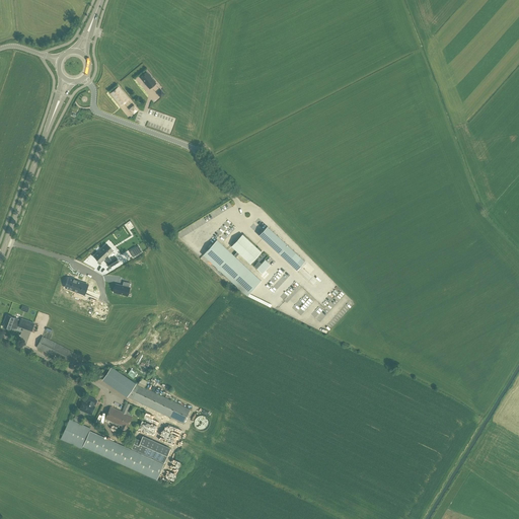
[(150,89),(156,84),(146,72),(140,77),(150,89)]
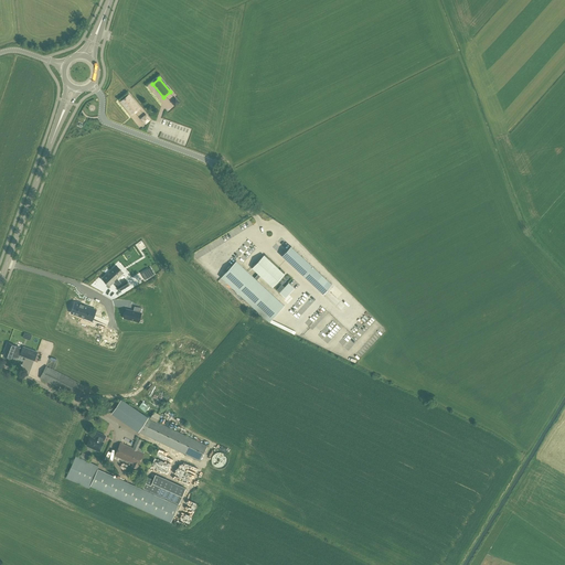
[(140,108),(129,95),(120,103),(131,116),(140,108)]
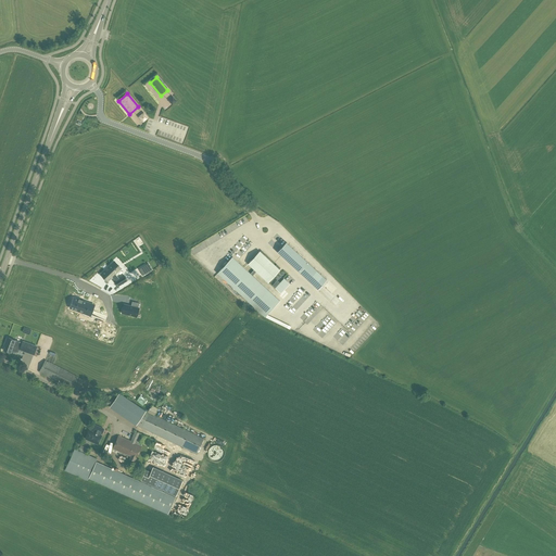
[(141,110),(135,115),(140,123),(147,118),(141,110)]
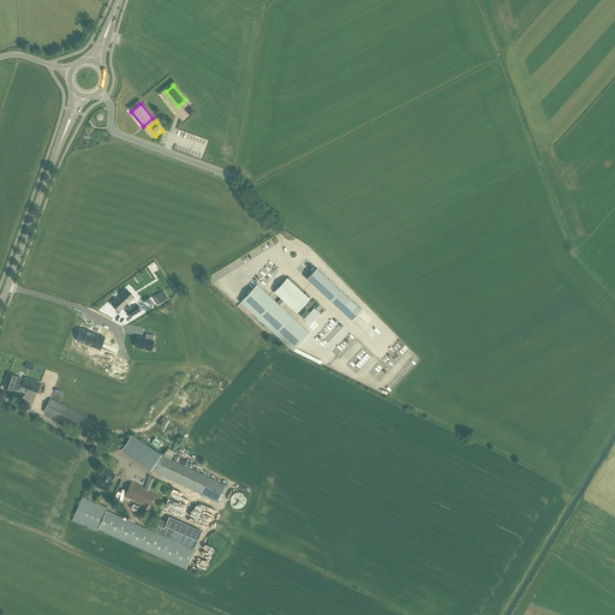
[(316,268),(306,279),(351,320),(362,309),(316,268)]
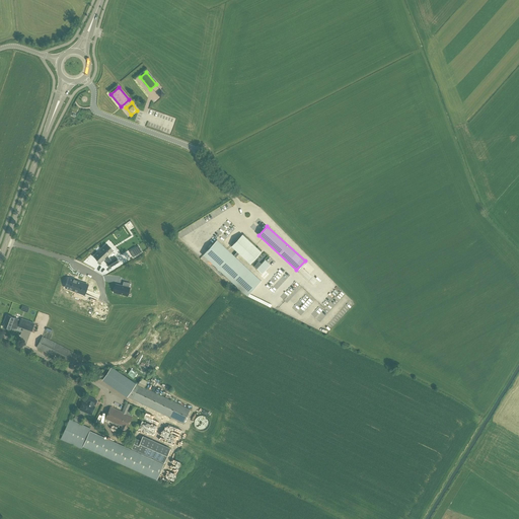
[(231,246),(250,264),(262,251),(242,234),(231,246)]
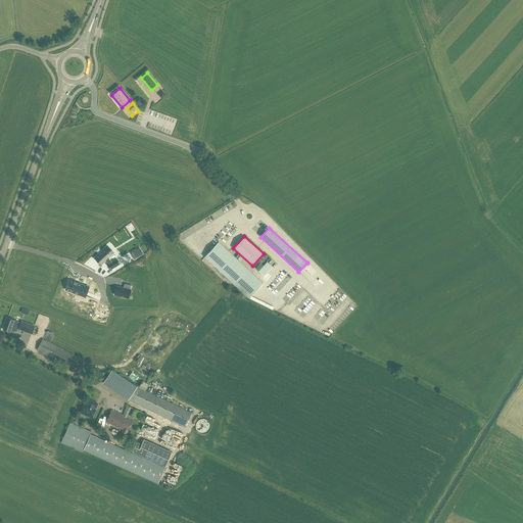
[(264,283),(219,242),(204,257),(249,298),(264,283)]
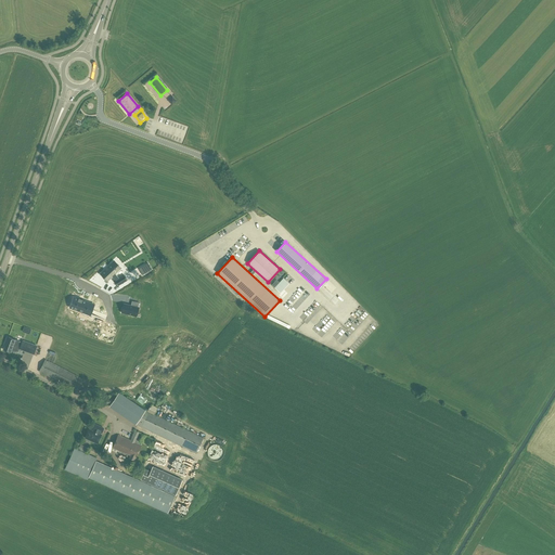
[(111,263),(99,274),(105,282),(111,276),(115,281),(113,282),(117,287),(126,281),(123,275),(118,279),(113,274),(117,271),(111,263)]
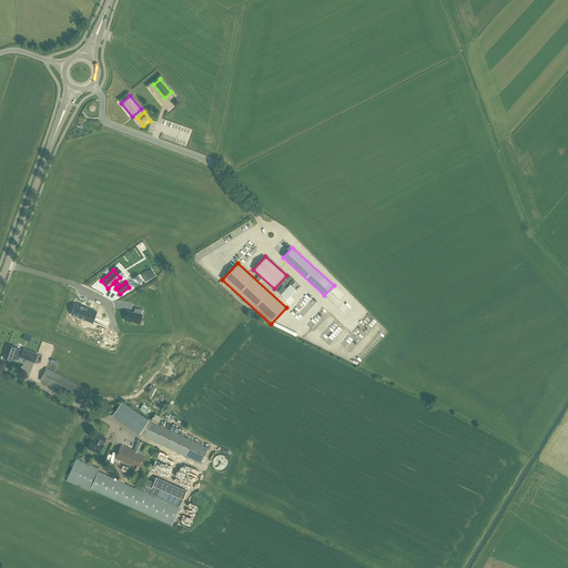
[(151,273),(143,277),(146,281),(155,275),(151,270),(149,271),(151,273)]
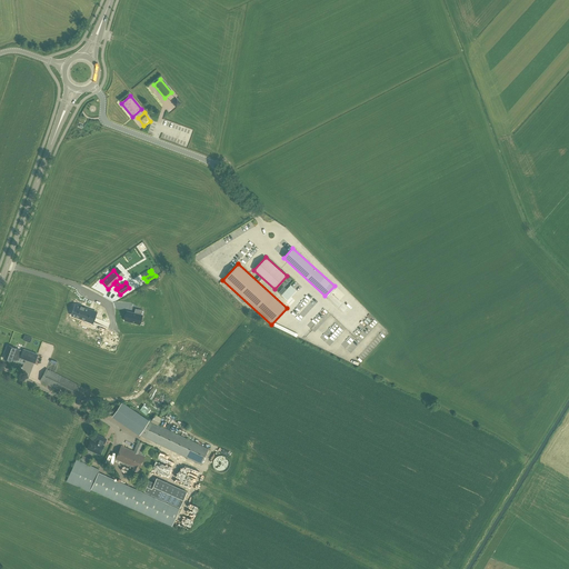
[(281,296),(288,301),(291,297),(285,291),(281,296)]
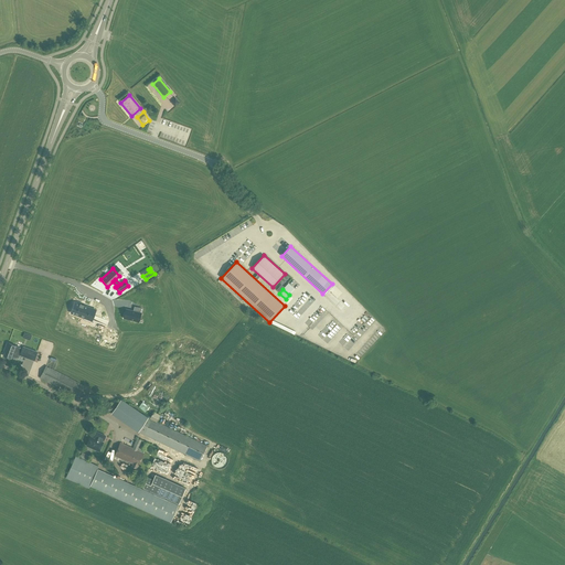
[(75,302),(72,312),(84,318),(85,315),(93,318),(95,310),(88,308),(88,307),(84,306),(84,305),(81,304),(75,302)]
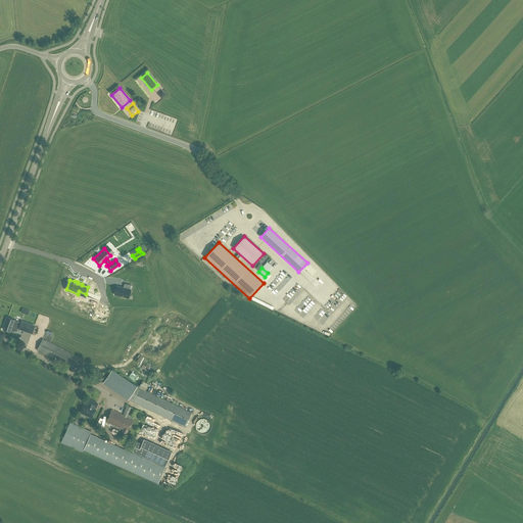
[(131,290),(130,289),(131,285),(125,284),(124,288),(116,286),(114,294),(129,298),(131,290)]
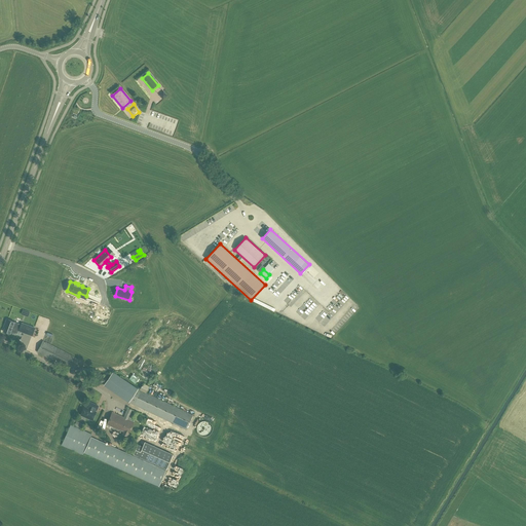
[(6,326),(3,332),(9,334),(11,330),(15,332),(16,332),(17,329),(19,330),(19,331),(32,336),(35,328),(22,323),(21,325),(14,323),(14,322),(6,320),(4,325),(6,326)]
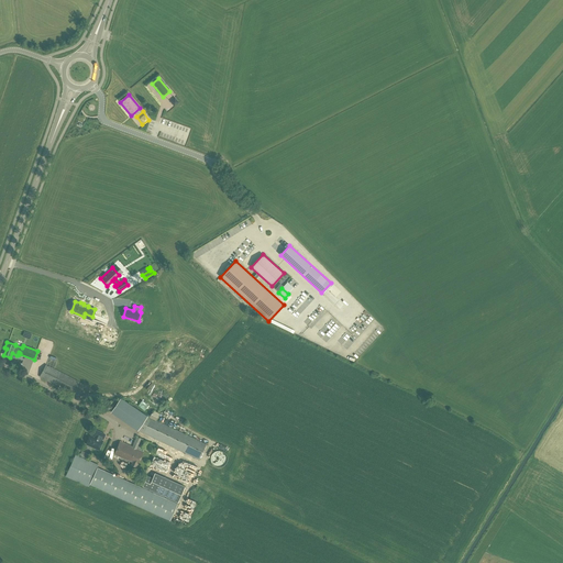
[(118,351),(134,357),(135,354),(119,348),(118,351)]
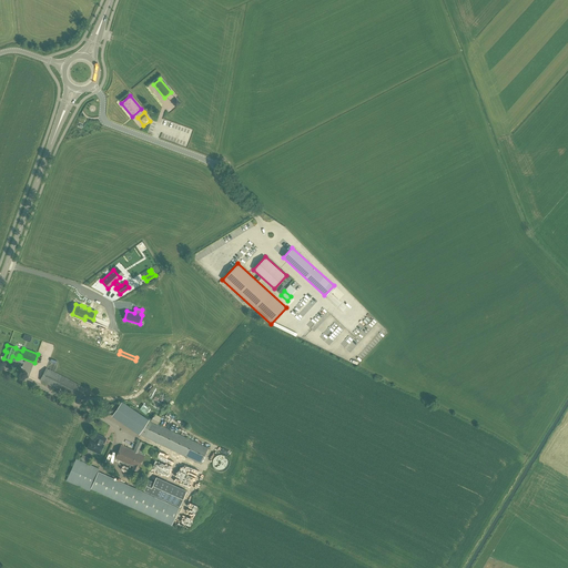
[(84,388),(47,367),(40,379),(79,399),(84,388)]
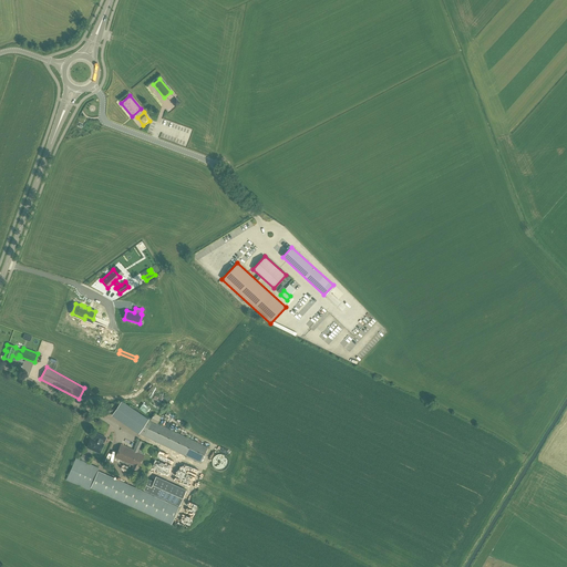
[(173,379),(173,373),(164,374),(164,379),(161,379),(161,384),(165,384),(165,379),(173,379)]
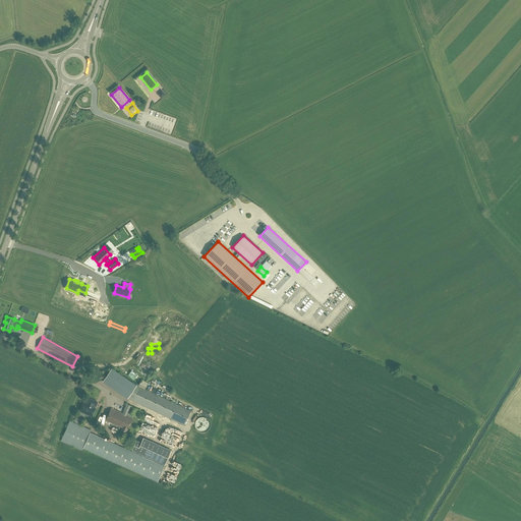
[(134,370),(140,364),(136,360),(130,365),(134,370)]
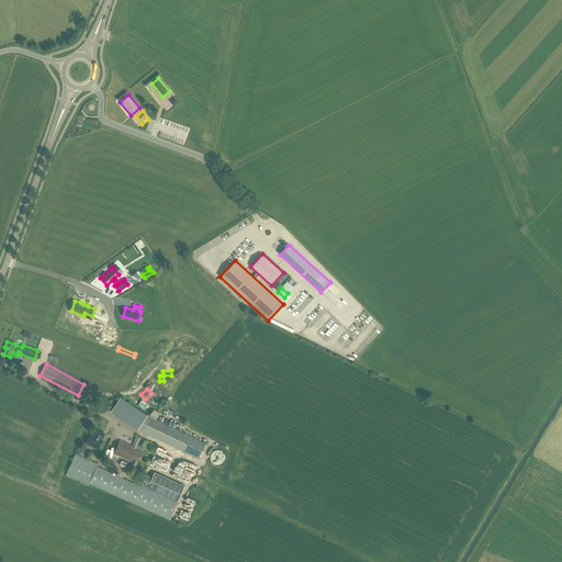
[(199,459),(205,444),(147,415),(125,401),(120,397),(114,405),(113,403),(102,402),(100,404),(100,408),(102,411),(111,411),(111,412),(115,415),(137,430),(199,459)]
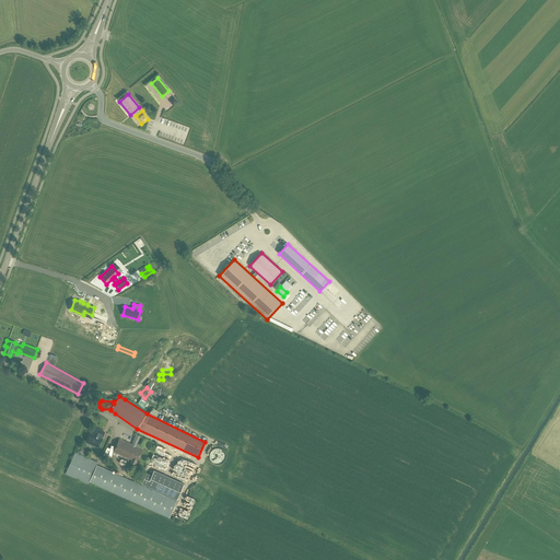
[(85,442),(98,448),(103,439),(102,438),(103,438),(105,432),(96,428),(94,433),(94,434),(90,432),(85,442)]
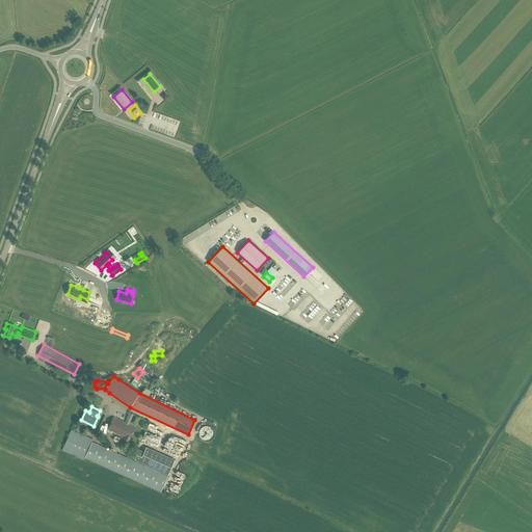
[(125,422),(113,418),(108,430),(125,437),(124,440),(128,442),(129,440),(130,440),(135,427),(129,424),(134,415),(129,413),(126,419),(127,419),(125,422)]
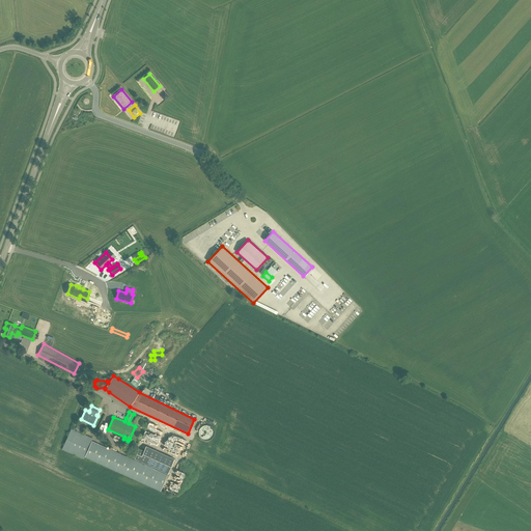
[(158,431),(158,425),(150,426),(150,432),(145,432),(145,437),(149,437),(149,438),(156,438),(156,431),(158,431)]
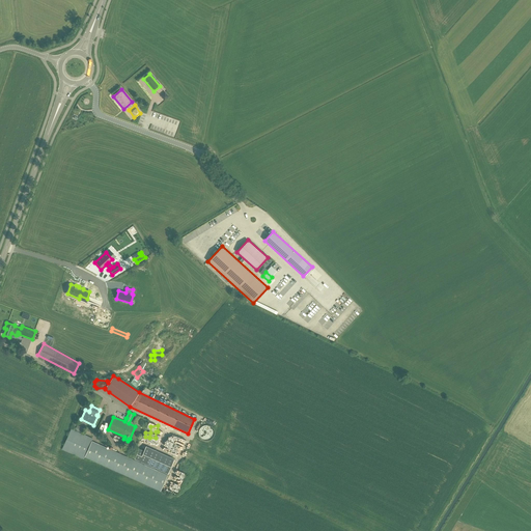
[(207,438),(210,439),(213,429),(201,425),(199,429),(200,429),(199,434),(198,438),(206,441),(207,438)]
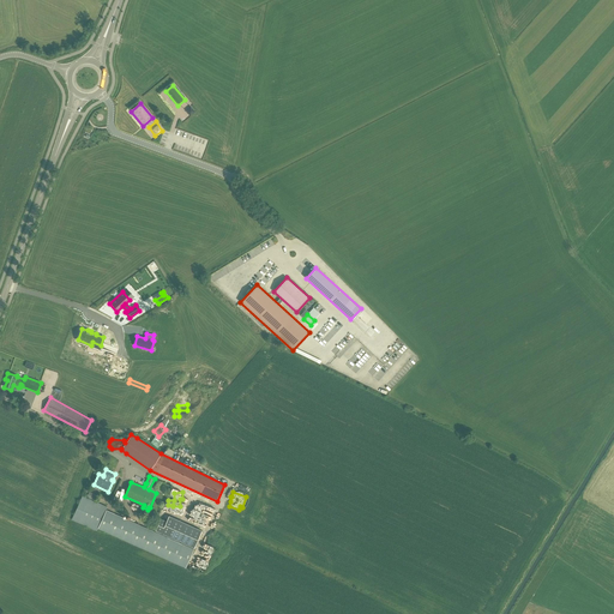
[(103,530),(134,545),(185,567),(193,549),(119,516),(120,512),(113,510),(112,512),(106,510),(107,507),(83,495),(72,521),(102,534),(103,530)]
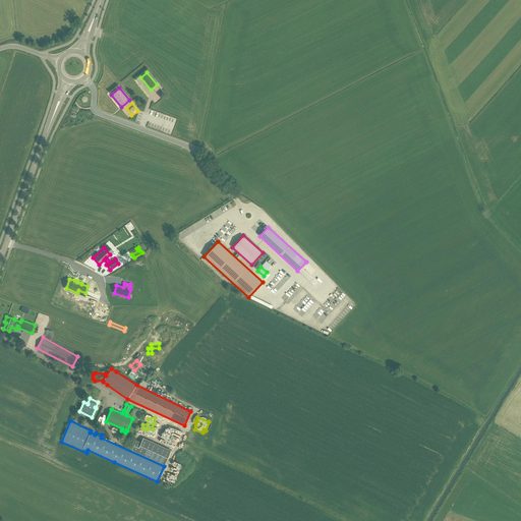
[(174,439),(175,432),(170,429),(167,428),(168,426),(164,424),(162,427),(171,433),(163,432),(161,431),(161,435),(164,435),(167,437),(166,439),(162,438),(161,443),(164,443),(168,445),(169,446),(173,441),(174,439)]
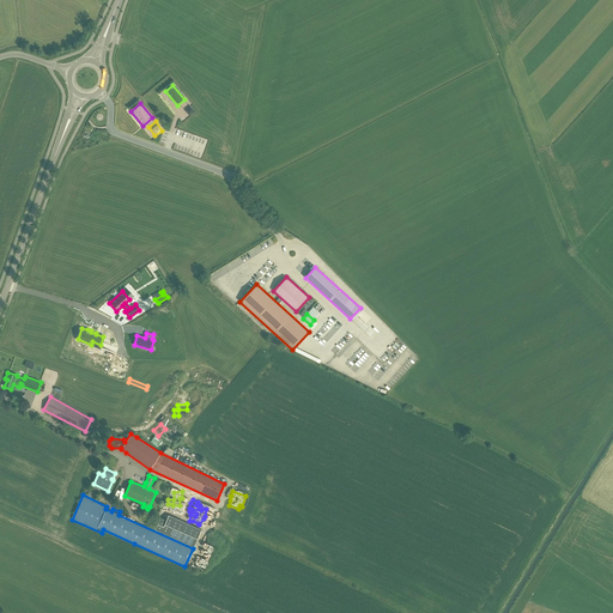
[(156,529),(194,546),(201,529),(169,515),(167,521),(161,517),(156,529)]
